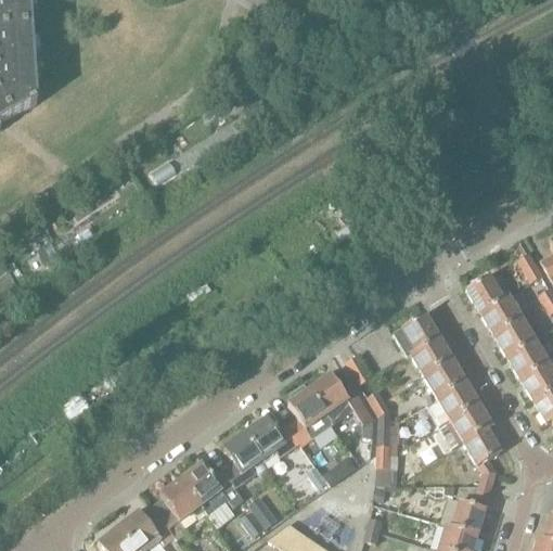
[(0,0),(0,29),(31,28),(28,0),(0,0)]
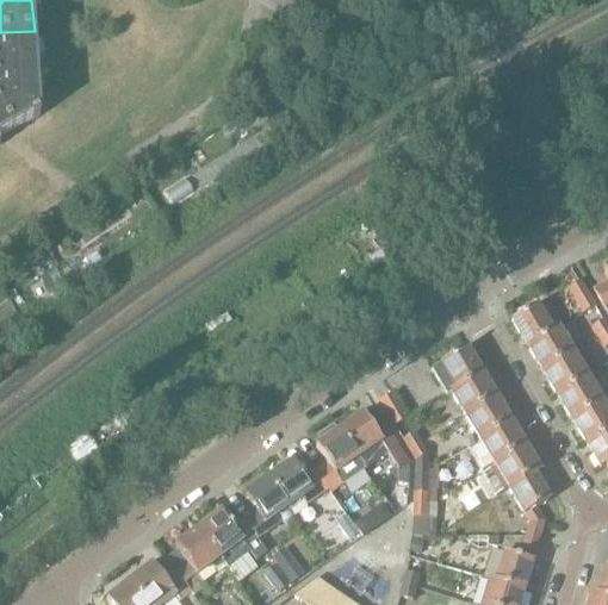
[(0,108),(11,130),(39,114),(35,31),(0,32),(0,108)]
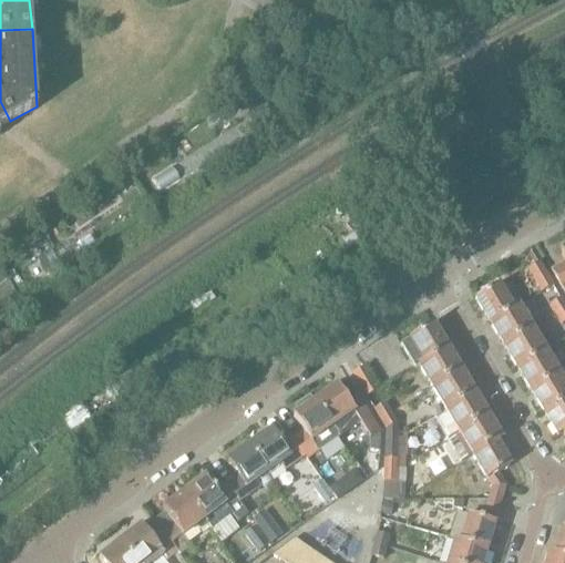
[(0,125),(10,121),(0,101),(0,125)]
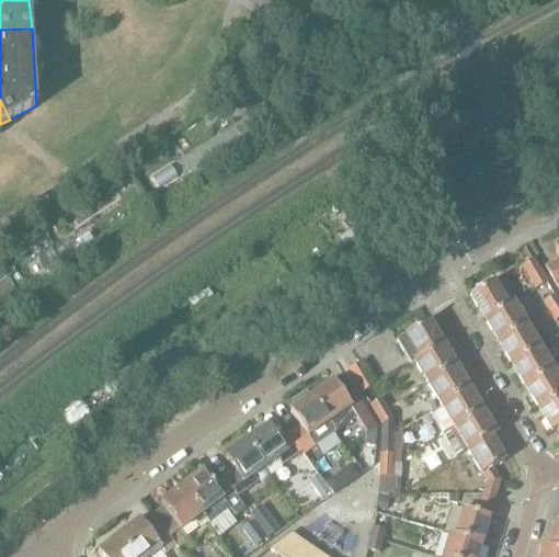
[(558,242),(555,245),(558,251),(558,257),(546,263),(558,284),(558,242)]
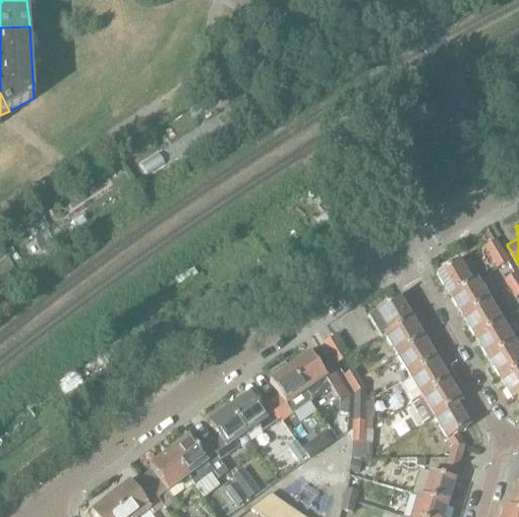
[(508,260),(496,238),(486,243),(499,265),(508,260)]
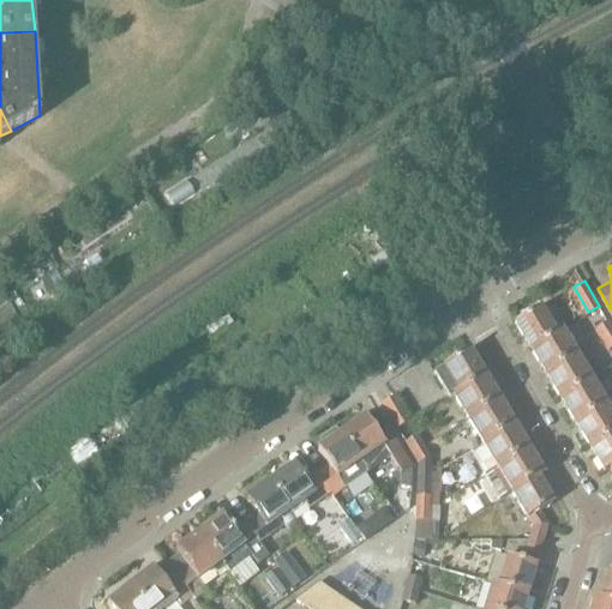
[(517,320),(532,345),(556,331),(541,306),(517,320)]
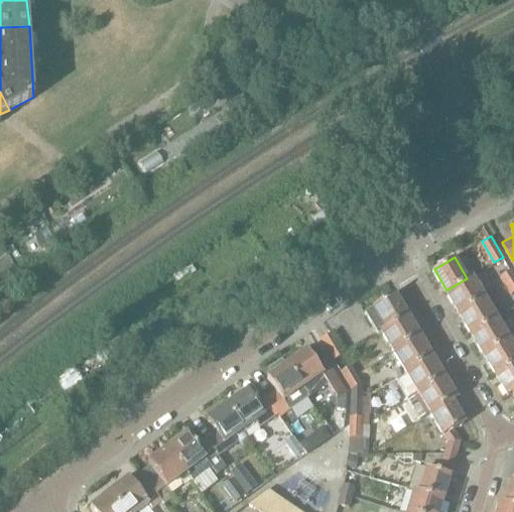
[(506,283),(513,278),(513,273),(510,268),(501,274),(506,283)]
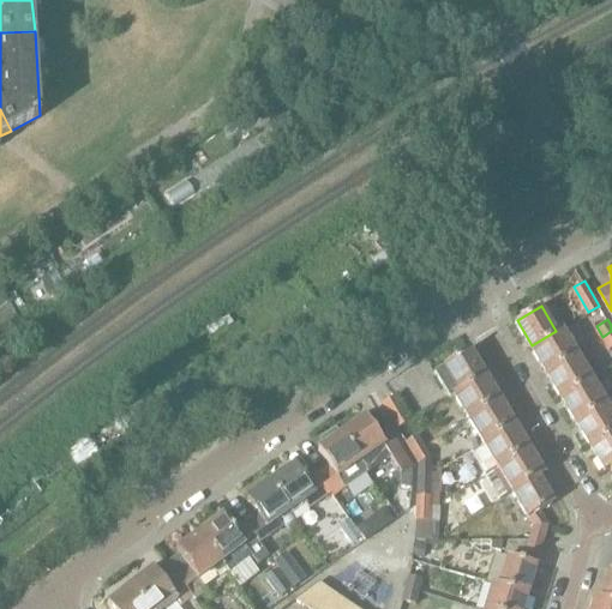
[(532,345),(546,371),(576,353),(562,327),(556,331),(532,345)]
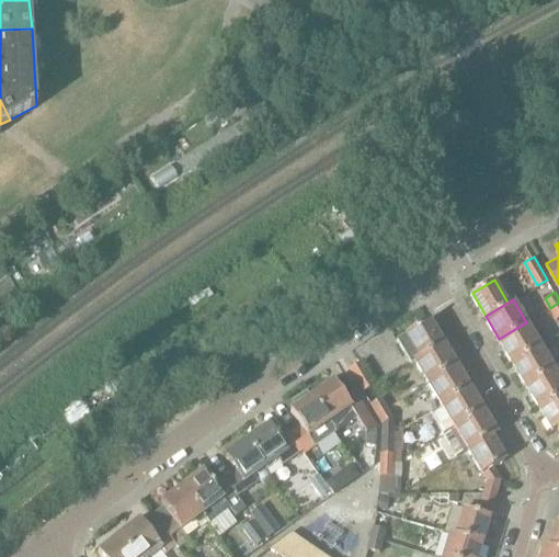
[(421,355),(443,342),(429,318),(397,337),(412,362),(415,360),(414,359),(420,355),(421,355)]
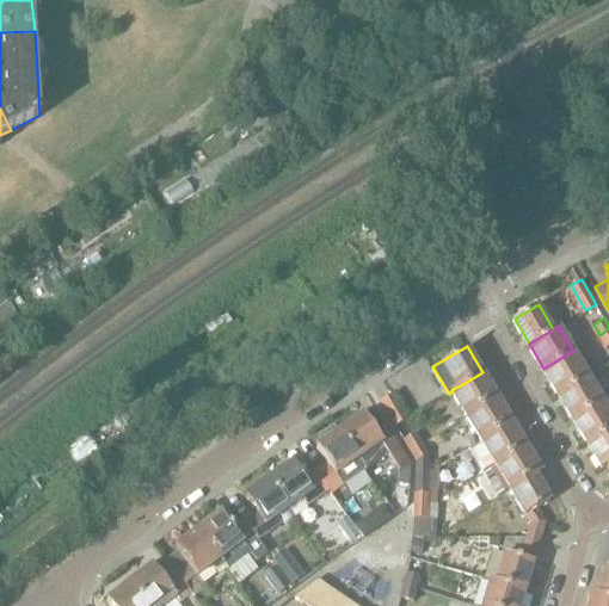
[(543,369),(559,393),(588,375),(573,351),(543,369)]
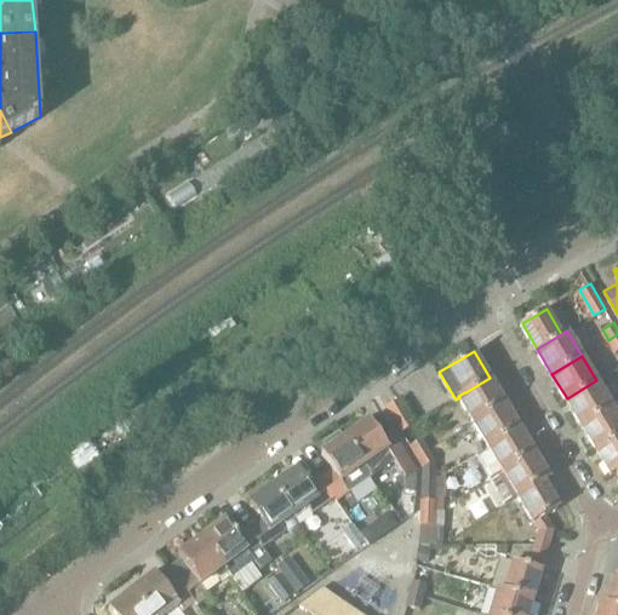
[(504,402),(490,378),(465,392),(464,392),(458,396),(459,397),(474,421),(504,402)]
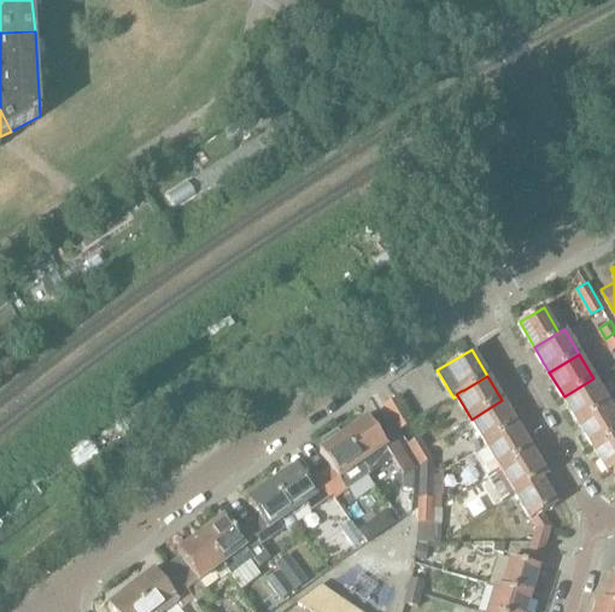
[(564,396),(579,422),(609,404),(593,378),(564,396)]
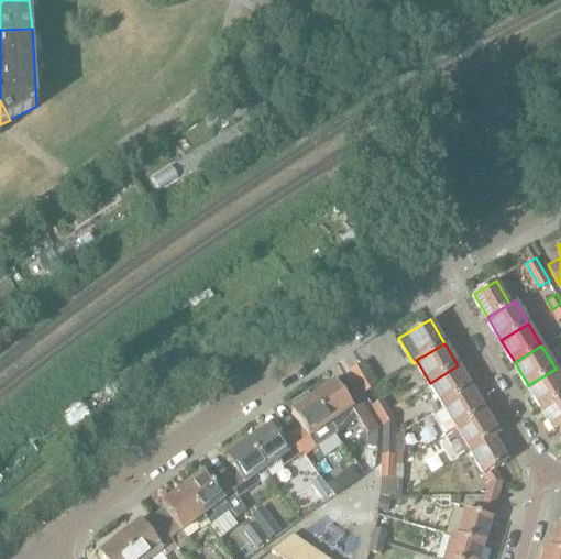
[(375,384),(370,374),(361,361),(351,368),(364,391),(375,384)]
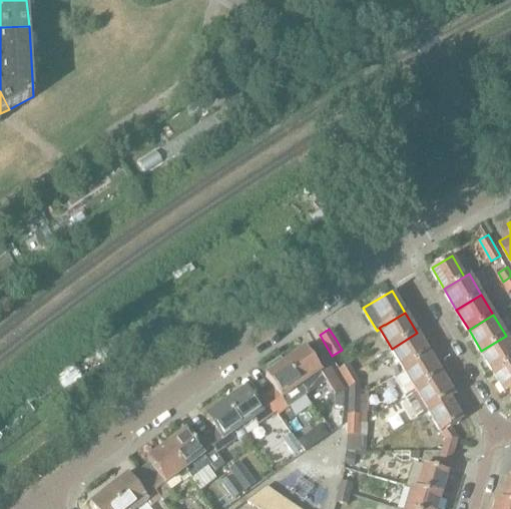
[(392,349),(404,369),(430,354),(417,333),(392,349)]
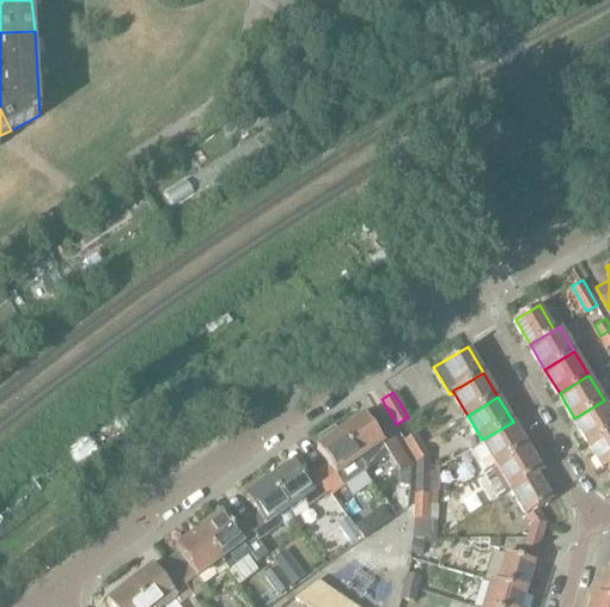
[(574,418),(589,442),(609,429),(609,410),(604,400),(574,418)]
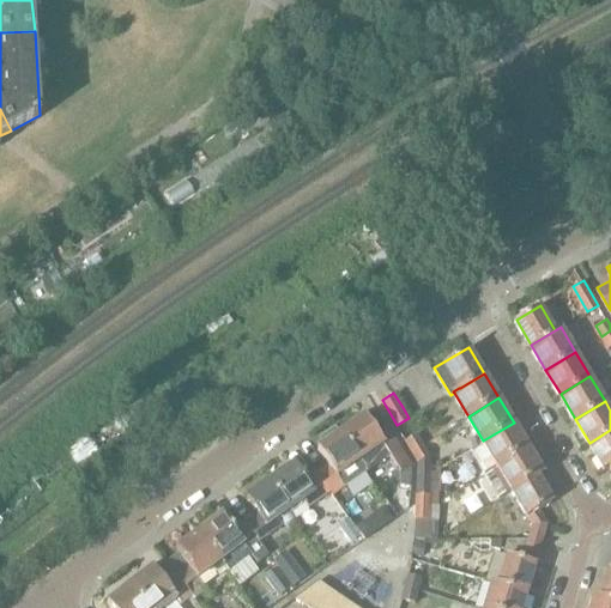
[(391,453),(400,469),(400,484),(411,484),(411,462),(401,445),(386,424),(376,430),(366,414),(342,431),(368,468),(391,453)]
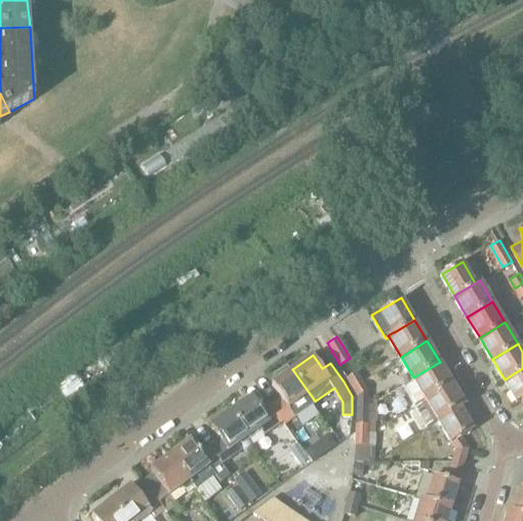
[(426,398),(452,383),(440,362),(413,377),(414,379),(405,385),(415,403),(426,397),(426,398)]
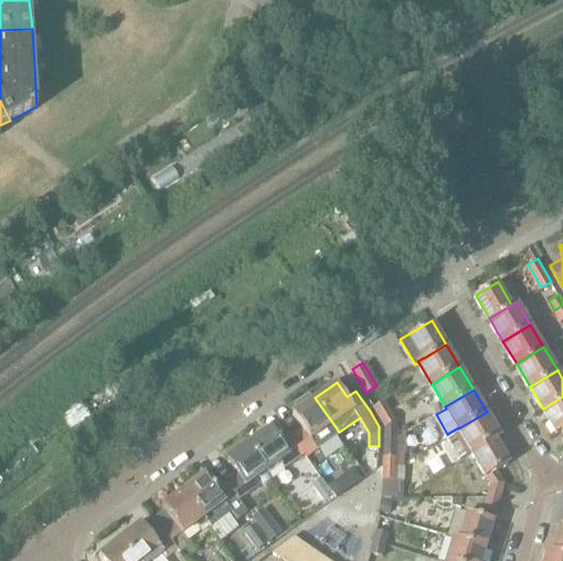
[(556,432),(562,429),(562,397),(543,409),(556,432)]
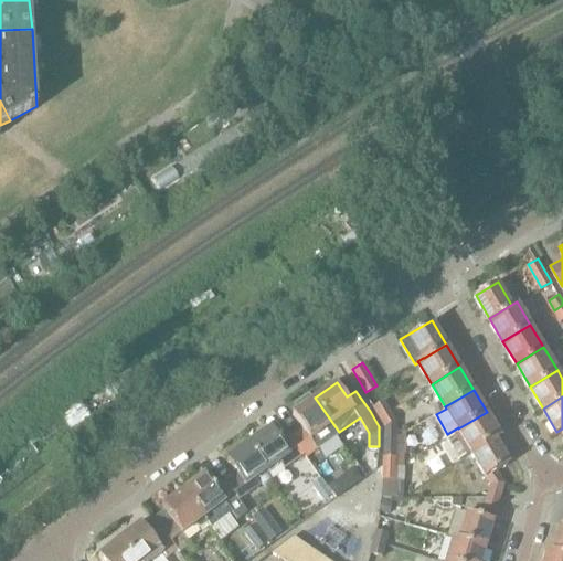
[(293,434),(306,452),(307,454),(318,446),(318,447),(339,433),(338,432),(339,432),(315,398),(293,412),(304,426),(293,434)]
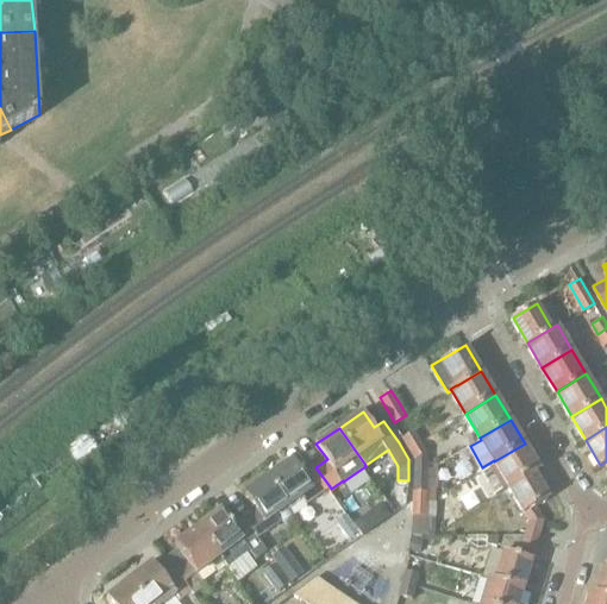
[(402,435),(408,446),(420,440),(414,429),(402,435)]
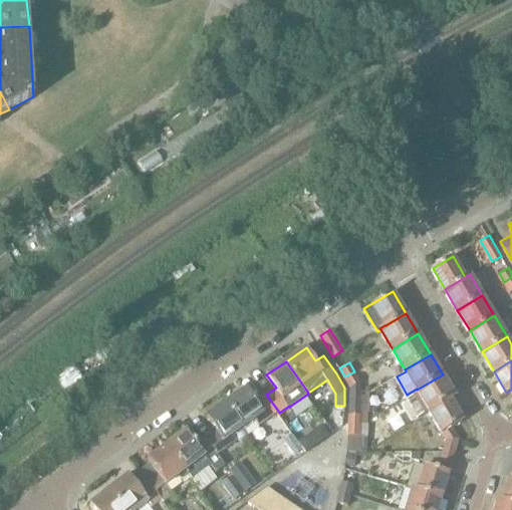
[(360,397),(359,380),(354,371),(344,376),(350,386),(349,396),(360,397)]
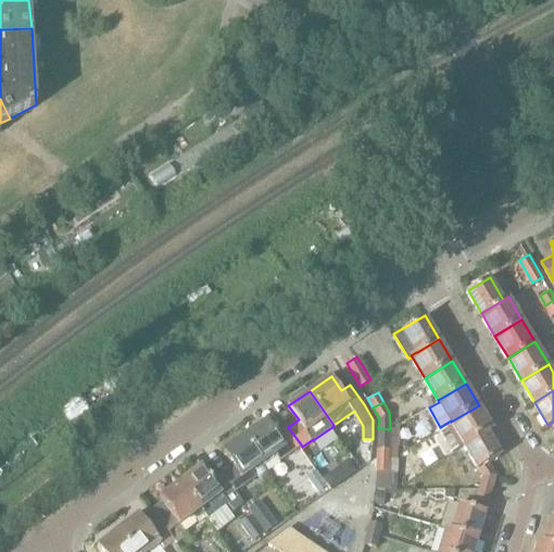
[(479,405),(451,422),(465,444),(487,430),(487,431),(492,428),(479,405)]
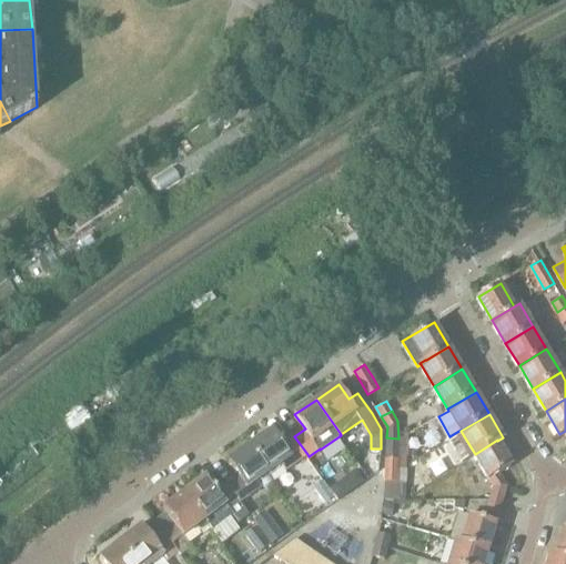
[(251,445),(269,471),(282,462),(286,469),(307,454),(294,436),(283,444),(273,430),(251,445)]
